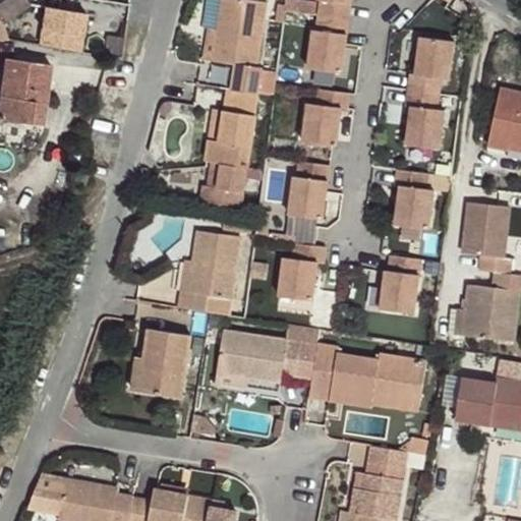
[(0,8),(8,19),(33,0),(4,0),(0,3),(0,8)]
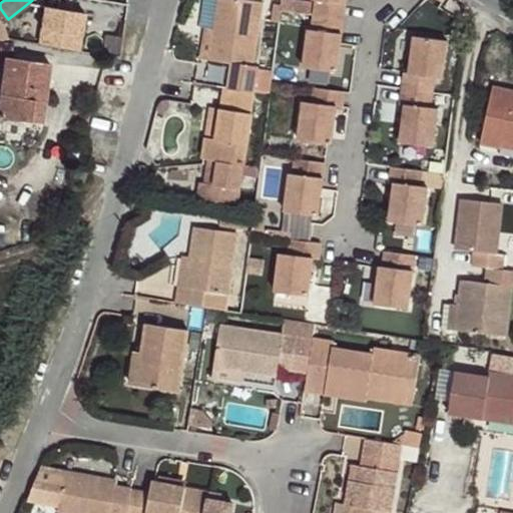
[(52,0),(51,8),(78,12),(80,0),(52,0)]
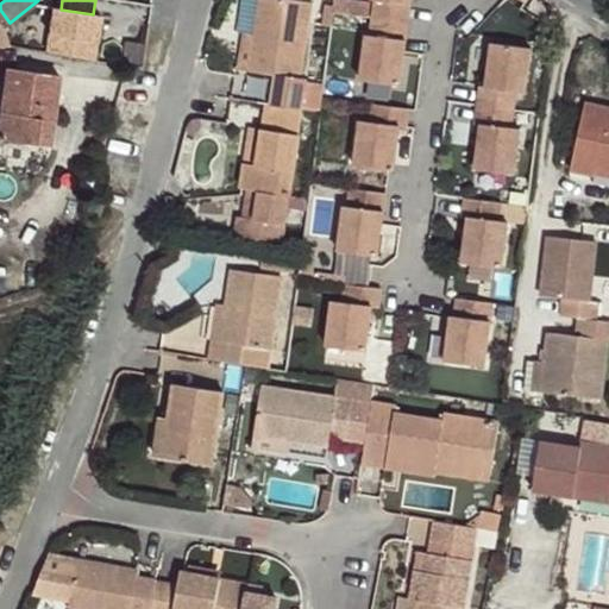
[(242,0),(240,26),(255,27),(256,0),(242,0)]
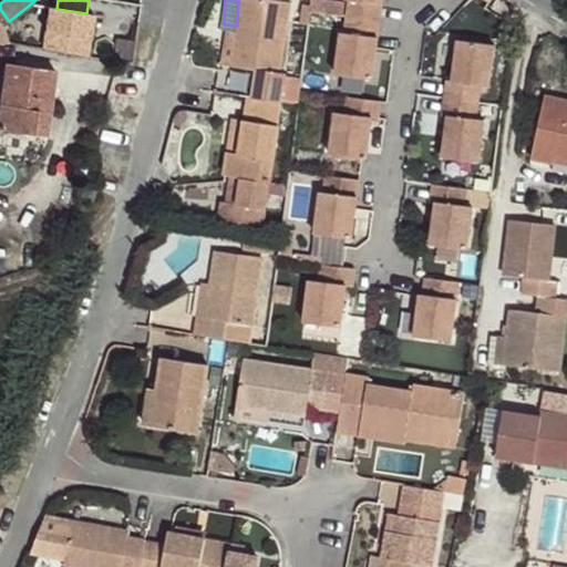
[(280,71),(290,2),(274,0),(241,0),(237,31),(233,65),(256,69),(251,98),(281,102),(286,72),(280,71)]
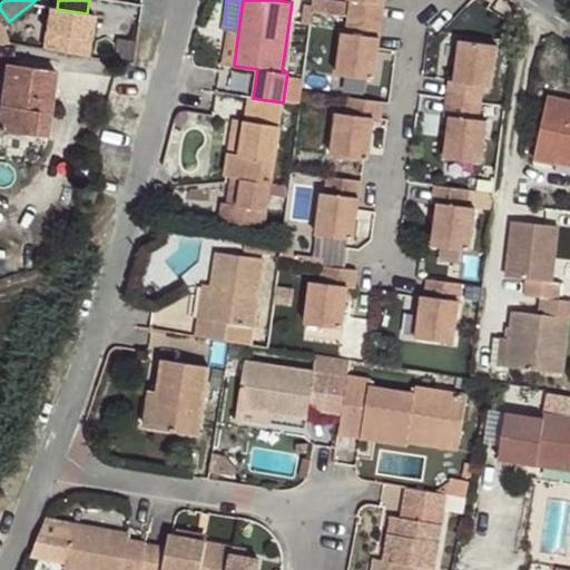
[(320,0),(318,17),(384,22),(385,0),(320,0)]
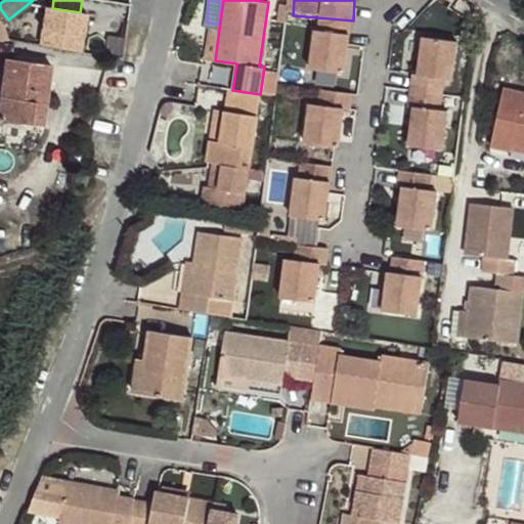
[(474,6),(464,0),(457,0),(453,6),(468,15),(474,6)]
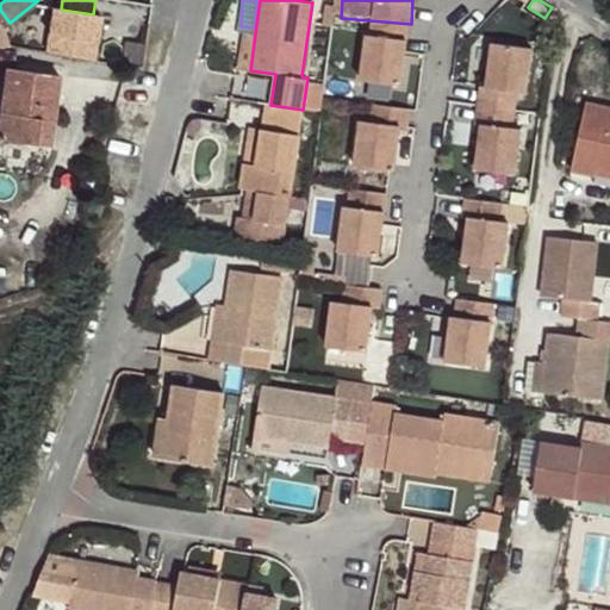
[(47,7),(39,51),(86,58),(93,14),(61,10),(47,7)]
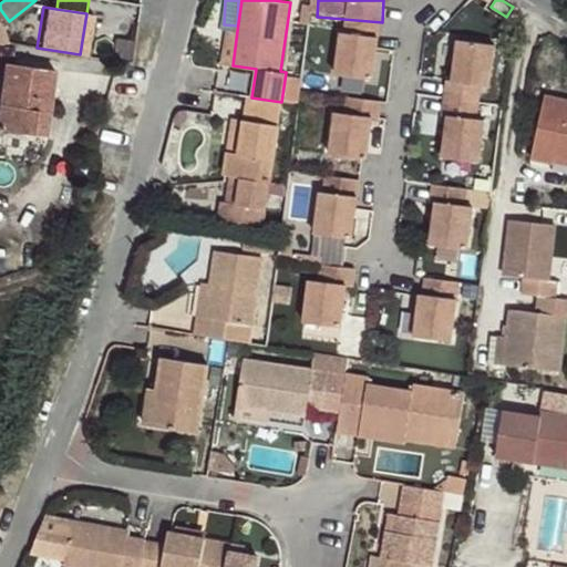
[(0,44),(10,43),(6,28),(0,21),(0,44)]
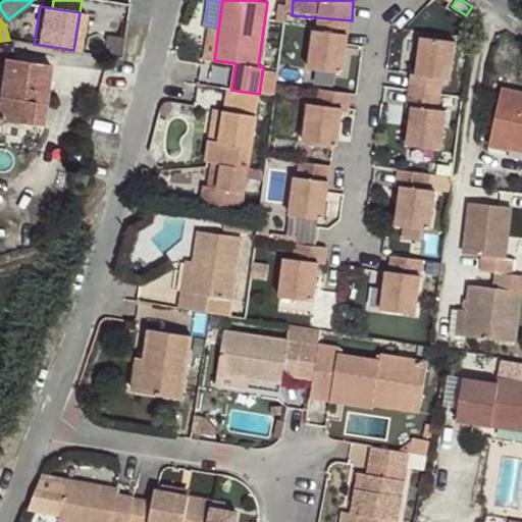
[(218,29),(209,29),(205,59),(214,60),(218,29)]
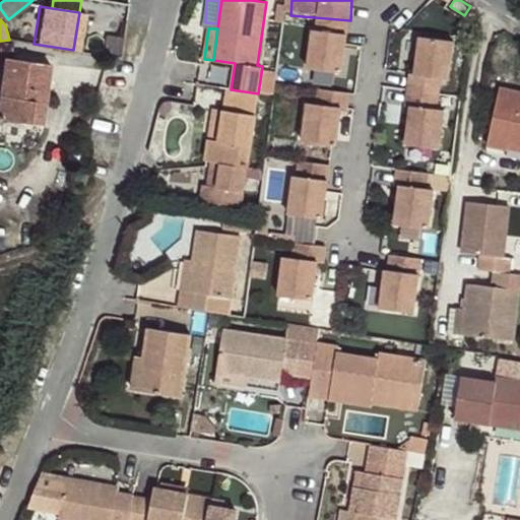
[(413,35),(409,98),(446,100),(451,38),(413,35)]
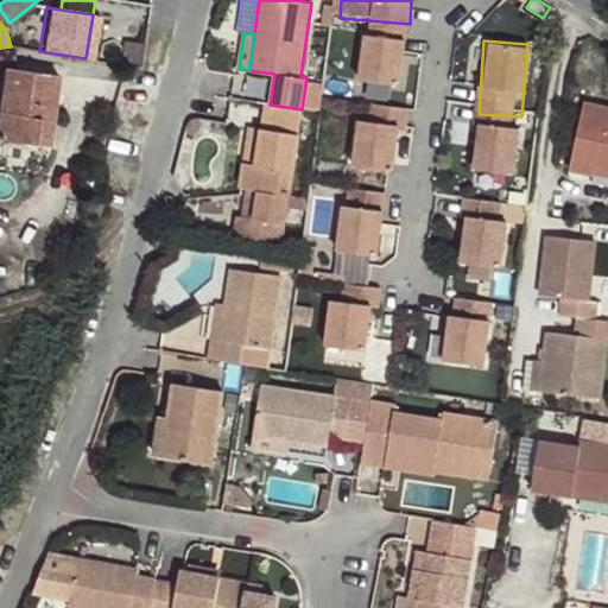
[(54,120),(58,75),(8,68),(0,130),(0,139),(38,143),(40,119),(54,120)]
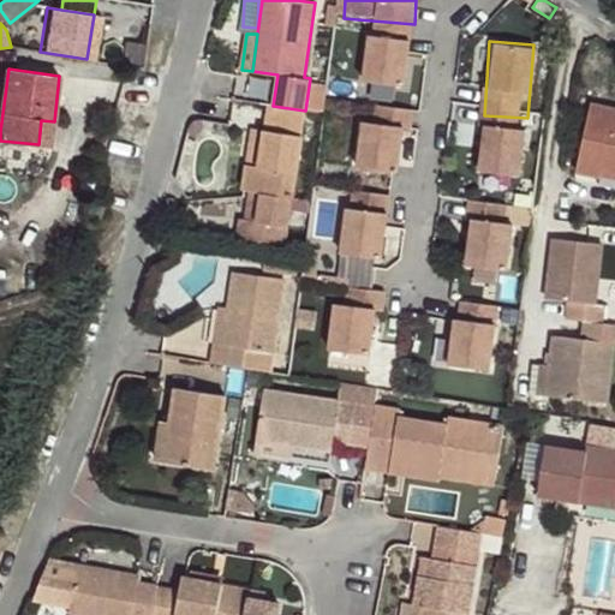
[(424,79),(350,69),(342,117),(417,126),(424,79)]
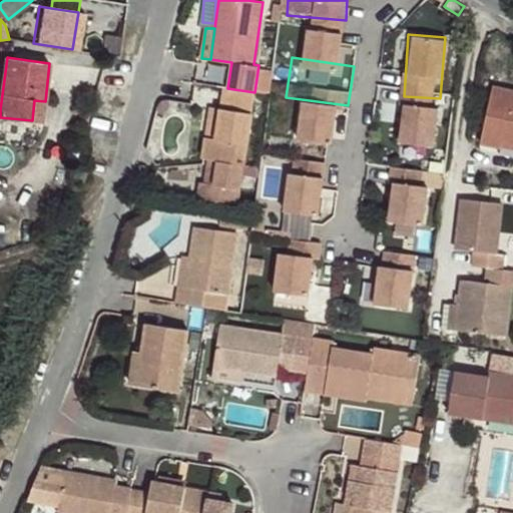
[(512,90),(493,86),(481,142),(502,146),(503,142),(512,143),(512,90)]
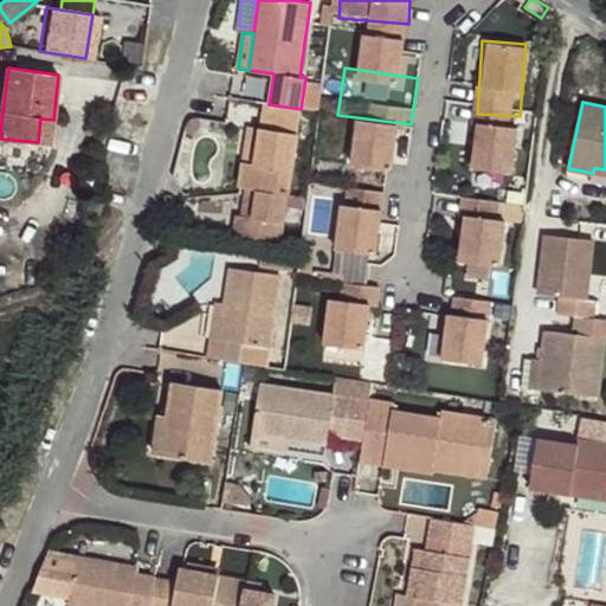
[(301,109),(269,104),(264,103),(260,128),(255,165),(252,163),(244,162),(240,187),(245,188),(289,194),(302,109),(301,109)]
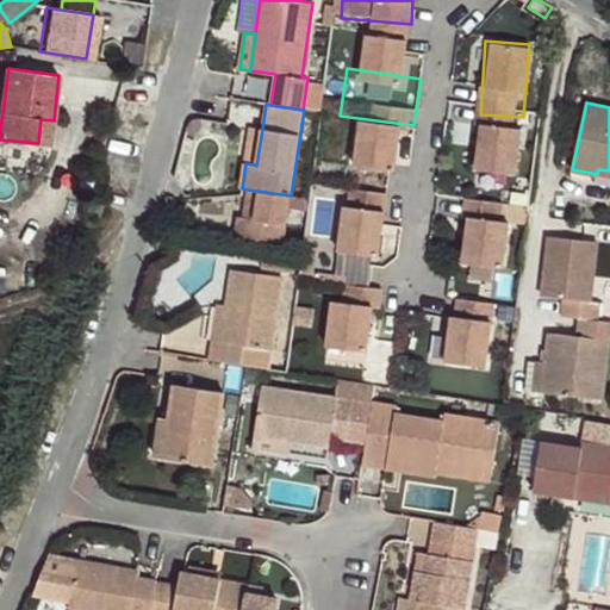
[(50,145),(54,120),(41,119),(38,143),(50,145)]
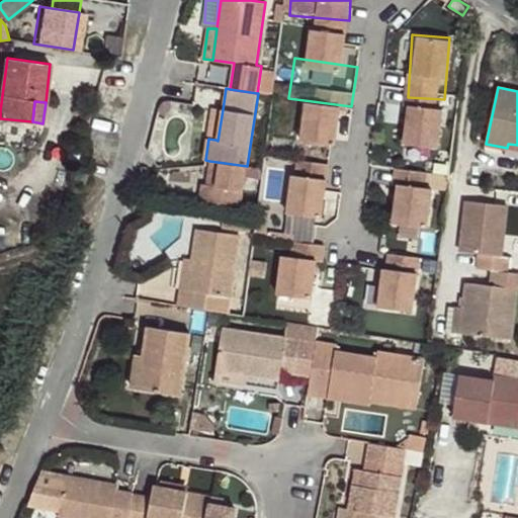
[(440,145),(440,106),(403,106),(403,145),(440,145)]
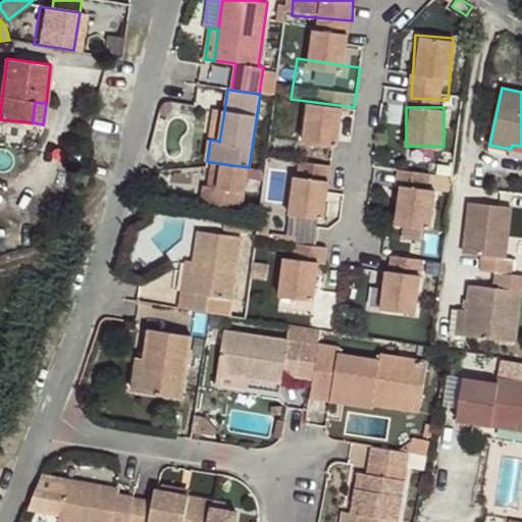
[(219,142),(224,110),(215,108),(214,108),(210,140),(217,141),(219,142)]
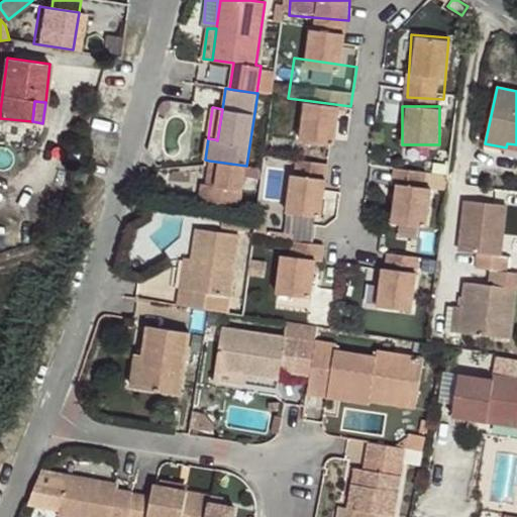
[(290,157),(283,218),(319,222),(326,162),(290,157)]
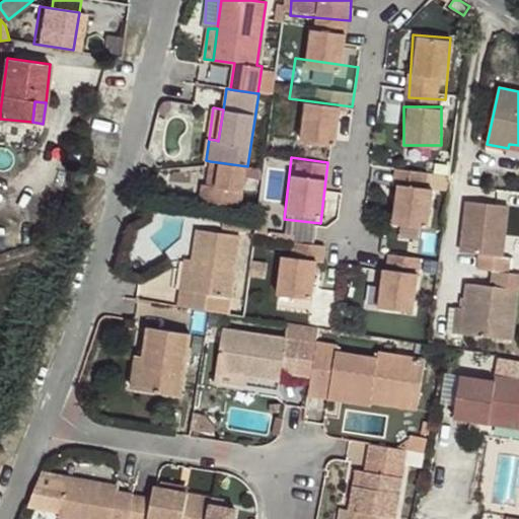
[(247,166),(210,161),(207,178),(244,184),(247,166)]
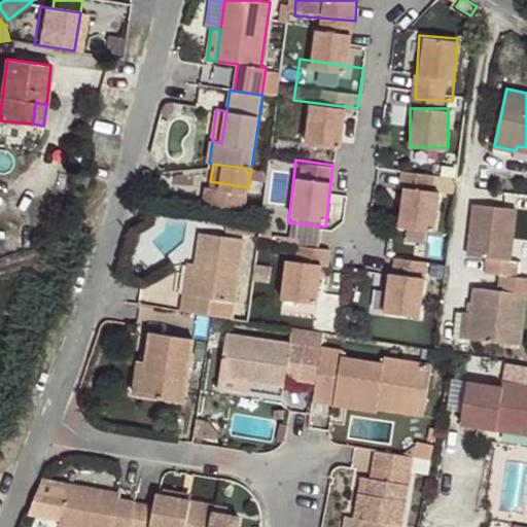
[(434,229),(435,191),(457,191),(457,174),(400,172),(399,227),(434,229)]
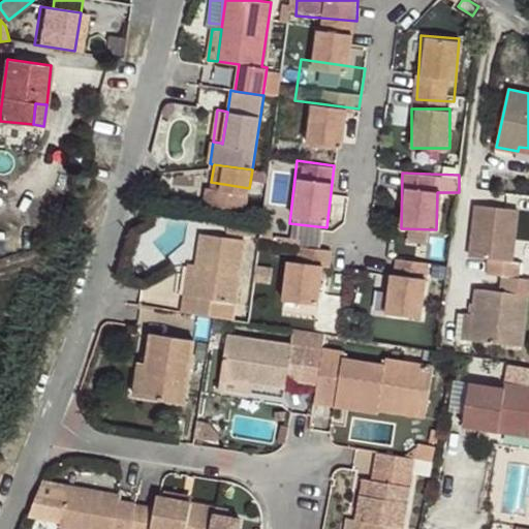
[(266,191),(254,189),(253,195),(248,195),(247,199),(265,203),(266,191)]
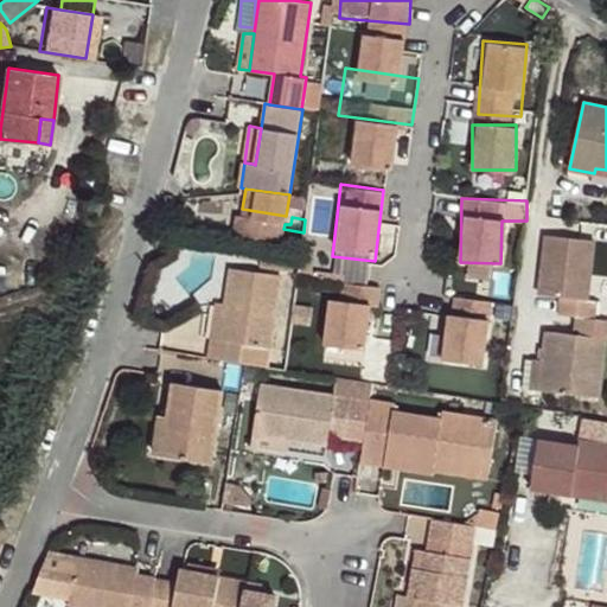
[(588,300),(594,241),(547,235),(540,294),(558,296),(557,314),(576,318),(594,319),(596,300),(588,300)]
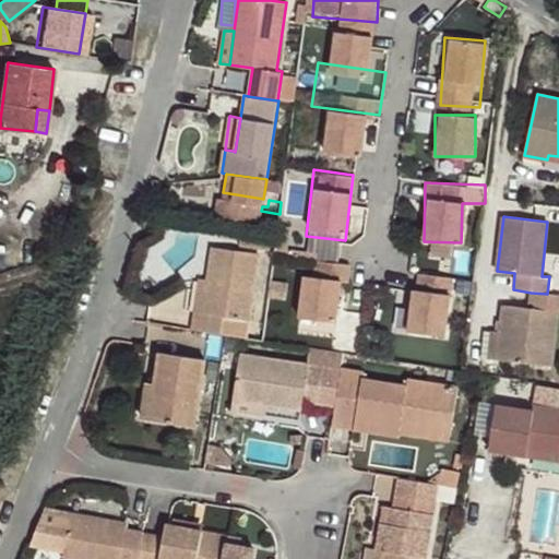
[(247,336),(259,253),(213,246),(207,280),(203,312),(195,310),(192,330),(225,335),(246,339),(247,336)]
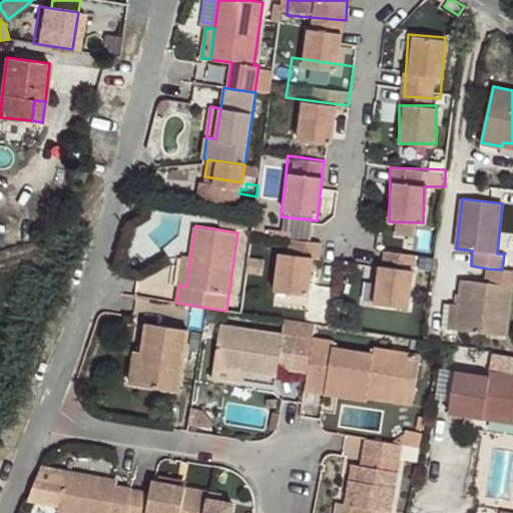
[(322,258),(325,243),(286,235),(283,249),(322,258)]
